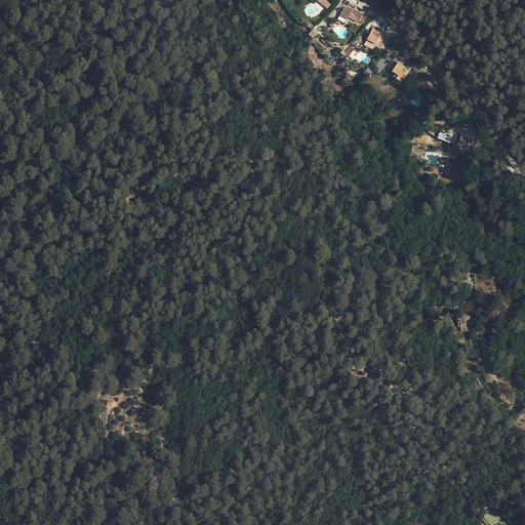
[(345,6),(339,15),(347,19),(349,17),(358,23),(359,22),(363,24),(366,18),(362,15),(363,14),(351,8),(351,9),(345,6)]
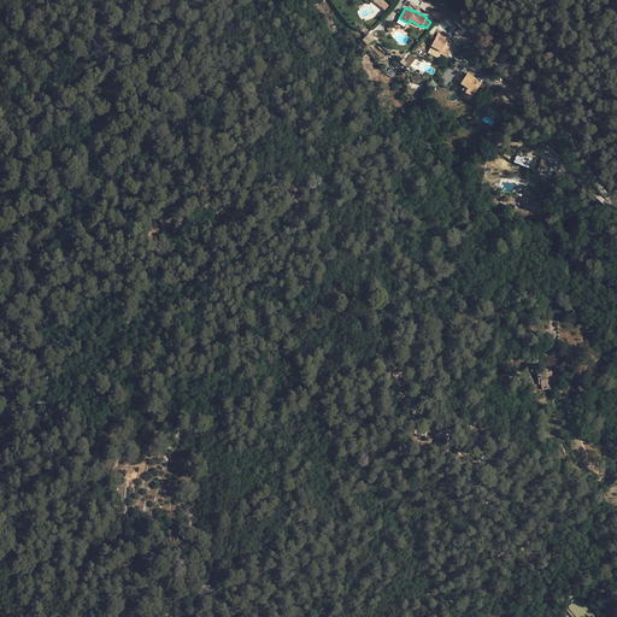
[(368,45),(375,39),(370,33),(362,40),(368,45)]
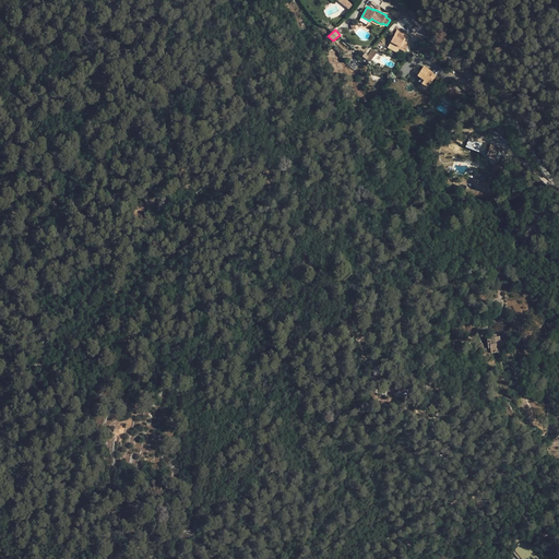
[(406,35),(397,30),(390,44),(394,47),(395,45),(400,47),(401,46),(407,49),(409,44),(403,40),(406,35)]
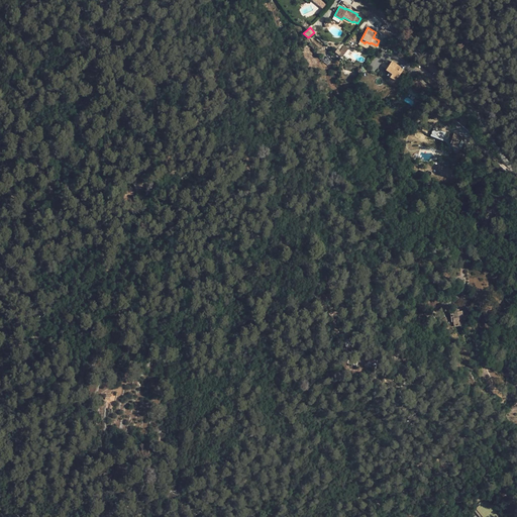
[(398,66),(392,62),(386,71),(389,73),(387,76),(390,78),(391,76),(397,80),(403,71),(400,68),(398,67),(398,66)]
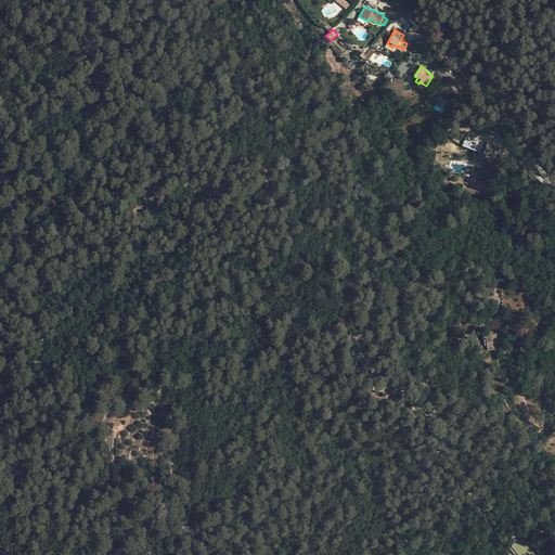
[(449,98),(452,102),(459,94),(451,88),(450,89),(448,87),(446,85),(439,93),(441,95),(442,97),(443,95),(446,93),(449,98)]
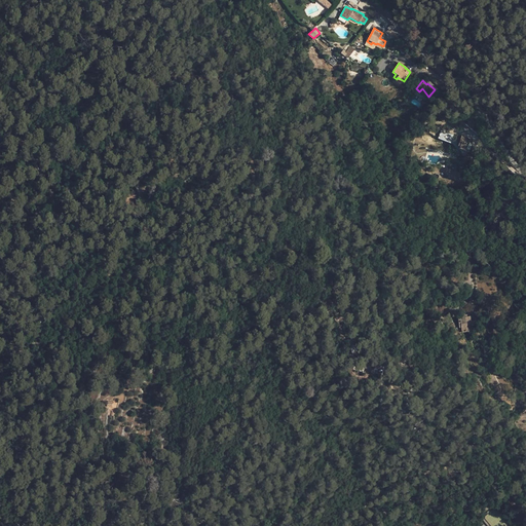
[(459,149),(464,150),(468,139),(462,136),(458,146),(458,147),(458,148),(459,148),(459,149)]
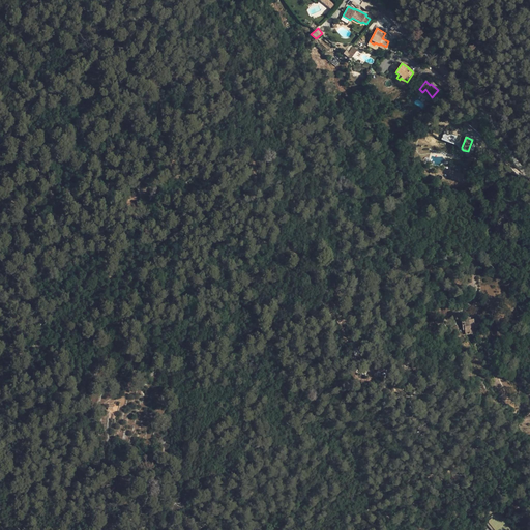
[(474,327),(475,327),(473,319),(471,319),(471,317),(462,319),(463,321),(461,321),(463,328),(464,328),(465,334),(470,333),(469,328),(474,327)]
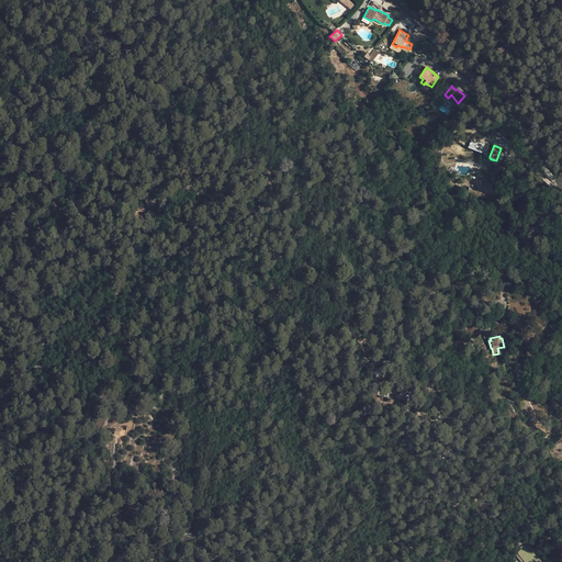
[(529,561),(538,554),(527,543),(517,553),(525,561),(529,561)]
